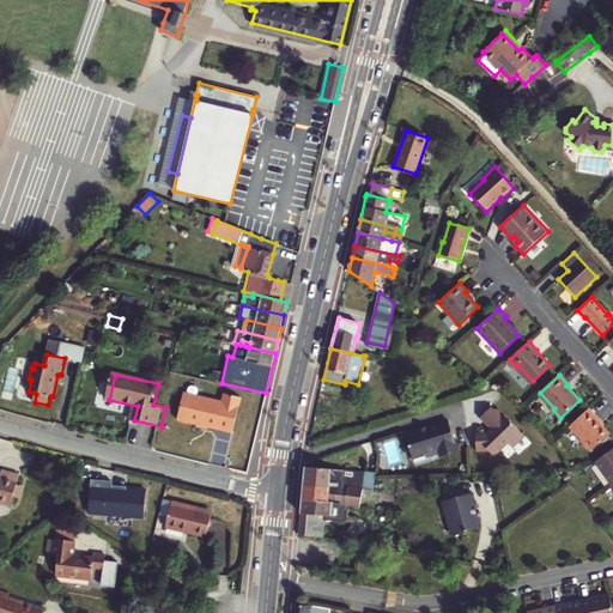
[(202,425),(213,428),(237,432),(244,398),(228,394),(226,402),(187,394),(181,420),(202,425)]
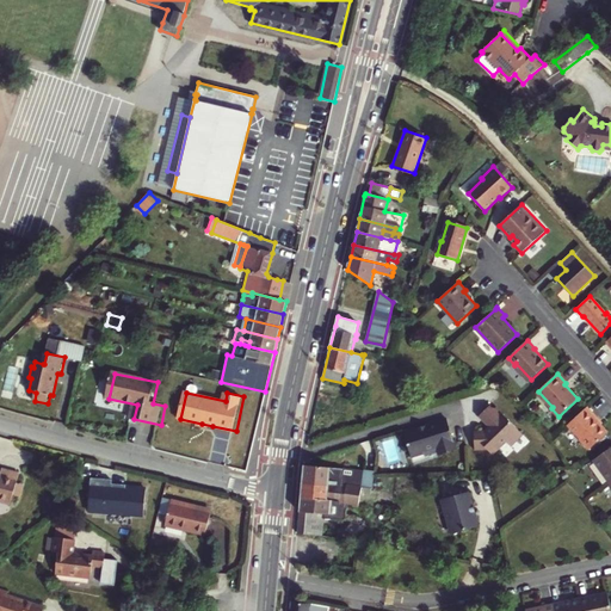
[(494,408),(491,405),(479,417),(489,427),(489,429),(487,431),(485,431),(475,431),(475,450),(487,450),(493,455),(506,442),(511,446),(523,434),(497,407),(494,408)]
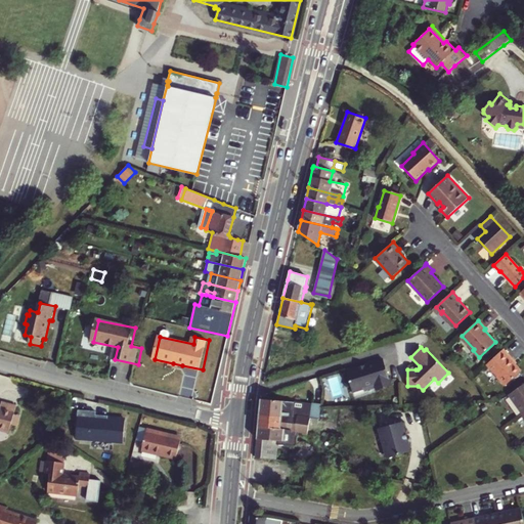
[(517,363),(505,349),(487,364),(503,381),(501,382),(510,390),(523,377),(523,374),(515,364),(517,363)]
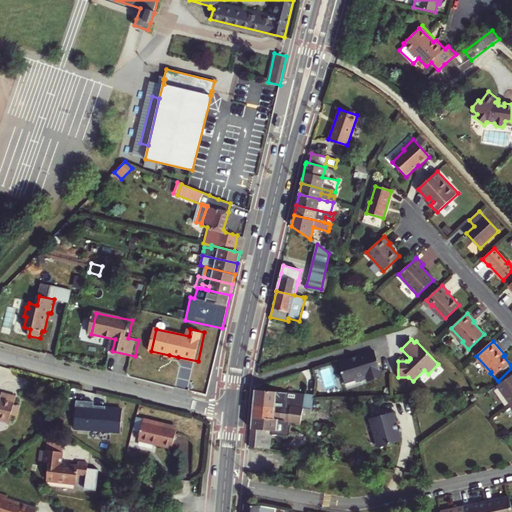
[(352,359),(339,363),(345,383),(356,380),(356,382),(368,378),(369,381),(383,377),(375,352),(356,357),(357,358),(352,360),(352,359)]
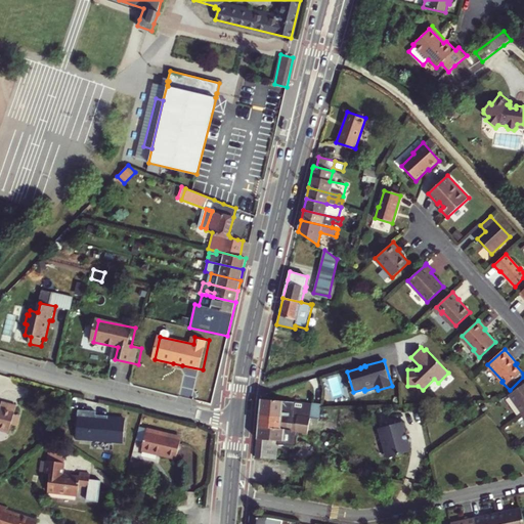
[(523,413),(523,384),(509,395),(523,415),(523,413)]
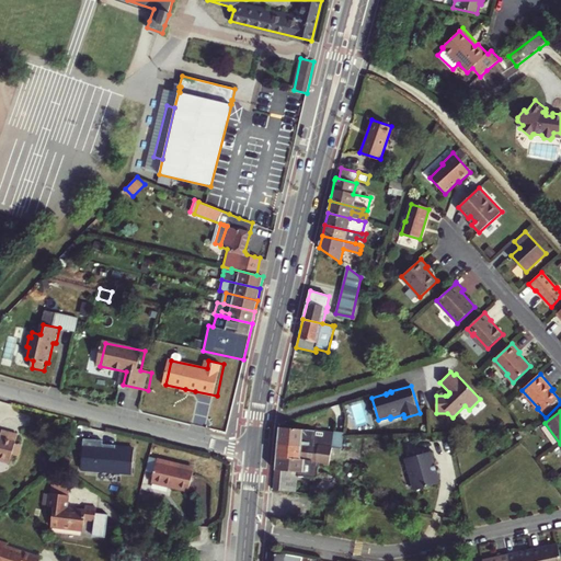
[(320,432),(279,427),(278,443),(318,447),(318,445),(332,448),(334,439),(336,433),(320,432)]
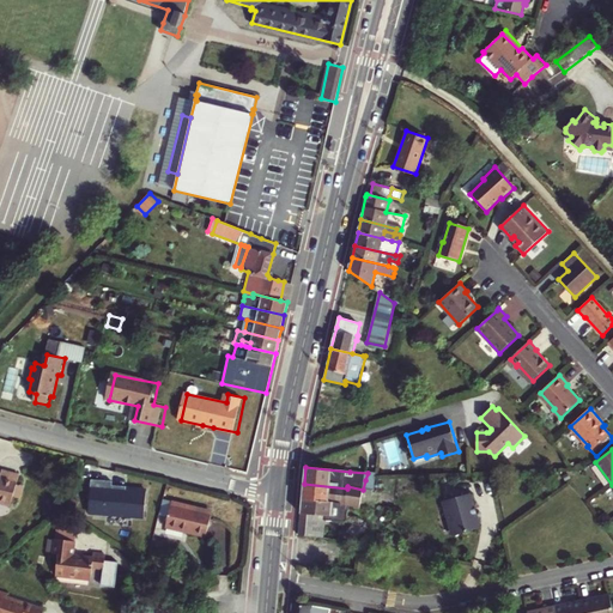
[(0,502),(11,505),(13,496),(22,498),(25,486),(16,484),(19,474),(1,471),(0,474),(0,502)]
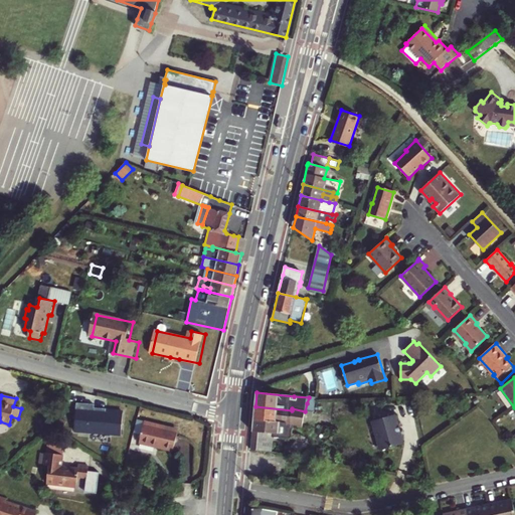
[(94,404),(76,403),(74,432),(121,436),(123,412),(106,410),(106,412),(103,412),(103,409),(94,409),(94,404)]
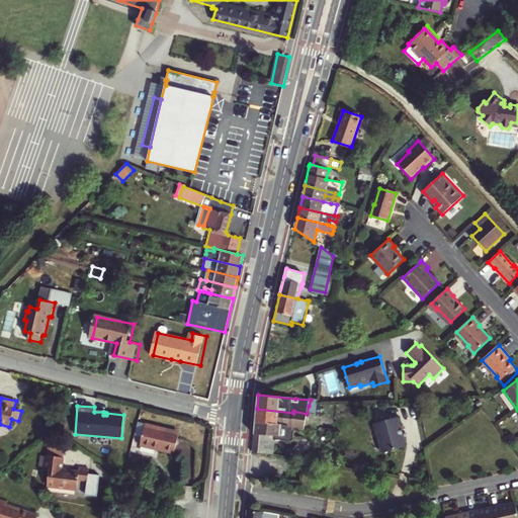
[(307,414),(316,416),(318,406),(309,406),(307,414)]
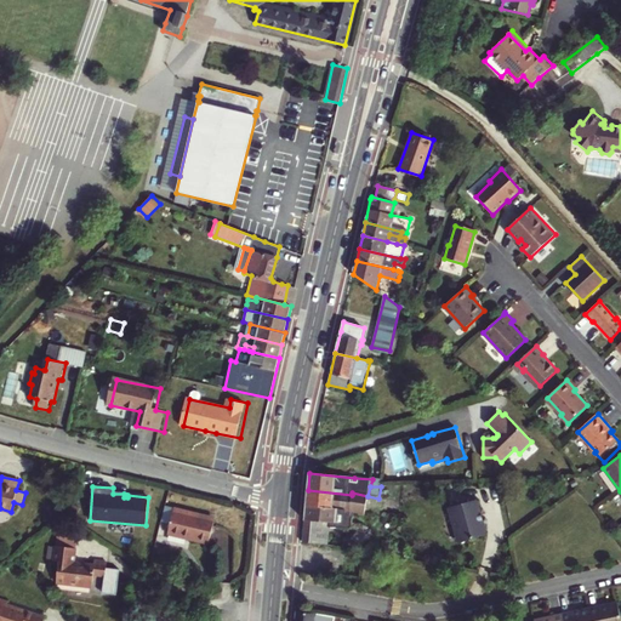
[(336,508),(365,514),(368,496),(352,493),(352,495),(308,490),(307,506),(336,508)]
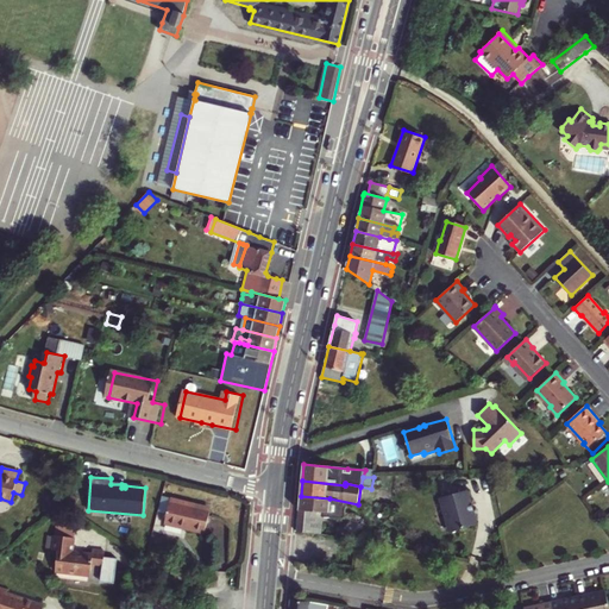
[(468,490),(441,497),(445,509),(444,512),(444,518),(447,521),(451,533),(477,526),(473,510),(471,510),(470,506),(471,506),(468,490)]
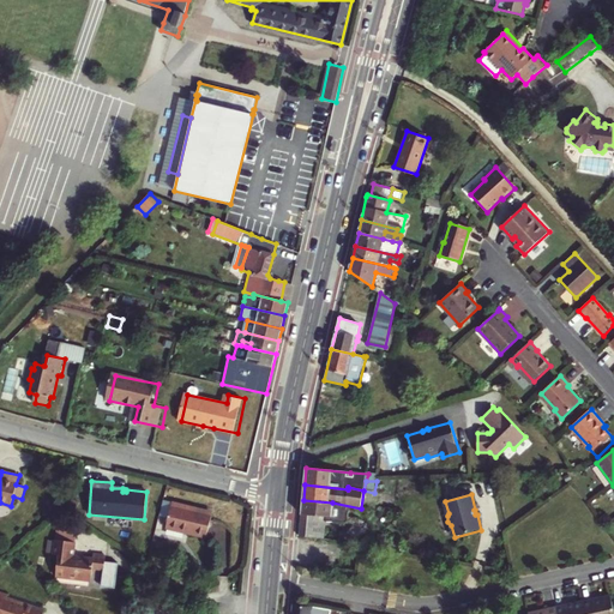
[(172,500),(163,499),(160,516),(168,518),(172,500)]
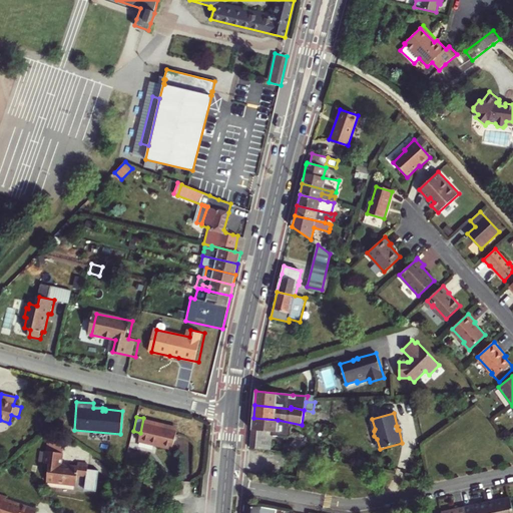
[(336,417),(334,429),(349,432),(350,420),(336,417)]
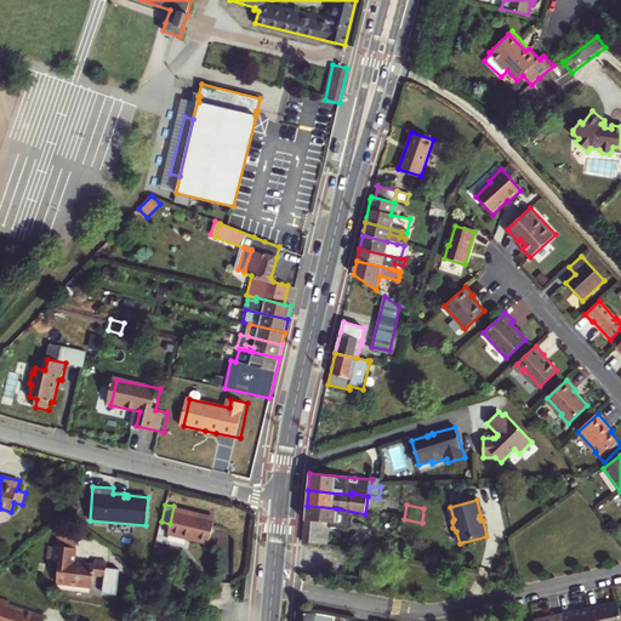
[(174,506),(170,524),(167,534),(208,543),(214,520),(195,516),(195,512),(174,506)]
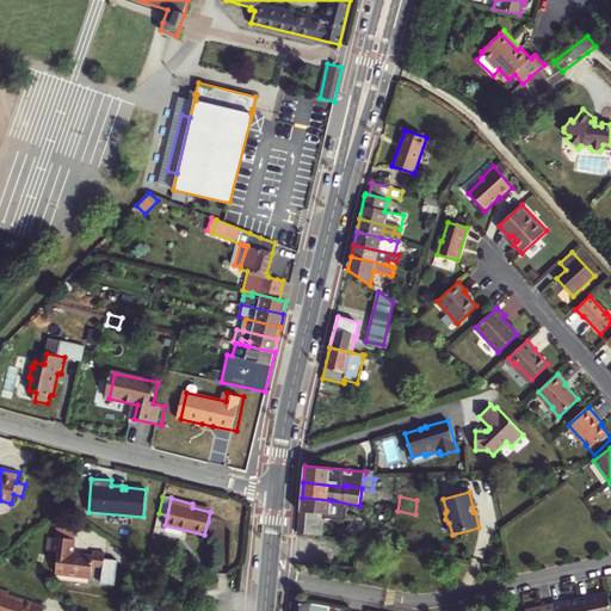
[(395,519),(396,511),(359,506),(331,500),(302,498),(301,512),(325,514),(331,514),(339,516),(339,520),(351,522),(352,511),(360,513),(395,519)]
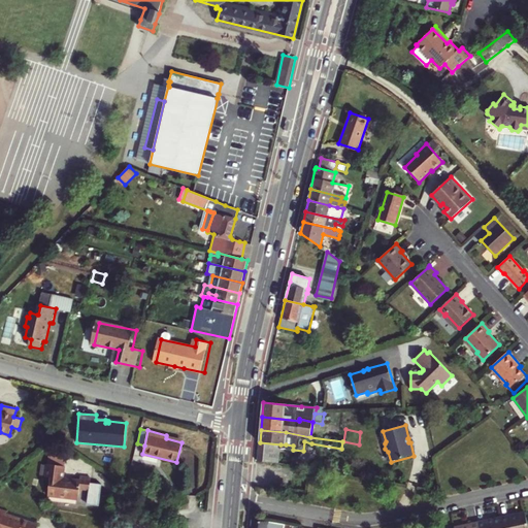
[(281,444),(260,442),(258,462),(274,463),(279,464),(281,444)]
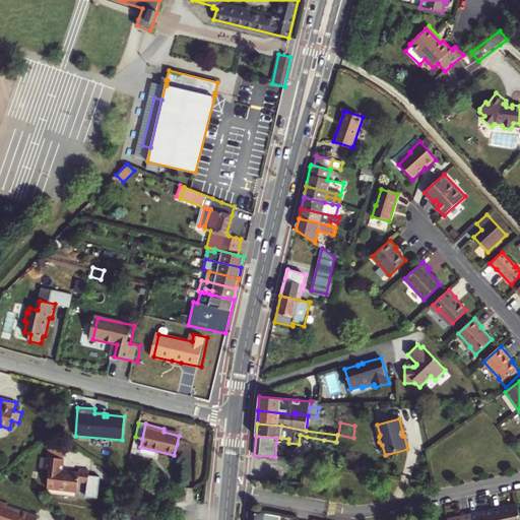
[(63,459),(64,451),(48,449),(47,457),(63,459)]
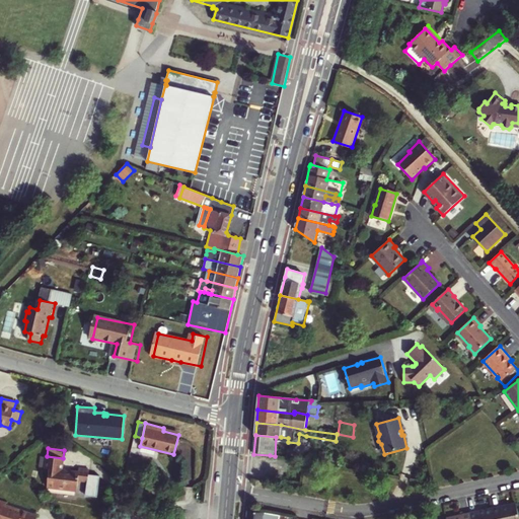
[(49,468),(47,487),(77,490),(78,480),(88,482),(89,469),(78,468),(78,471),(62,469),(63,458),(47,456),(45,468),(49,468)]
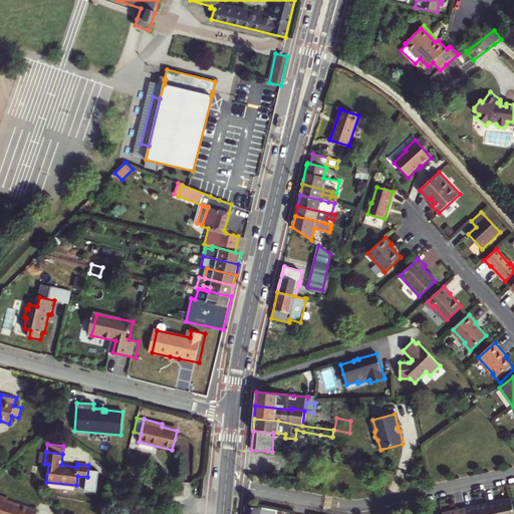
[(7,498),(0,495),(0,513),(34,513),(36,511),(22,506),(22,507),(5,502),(7,498)]
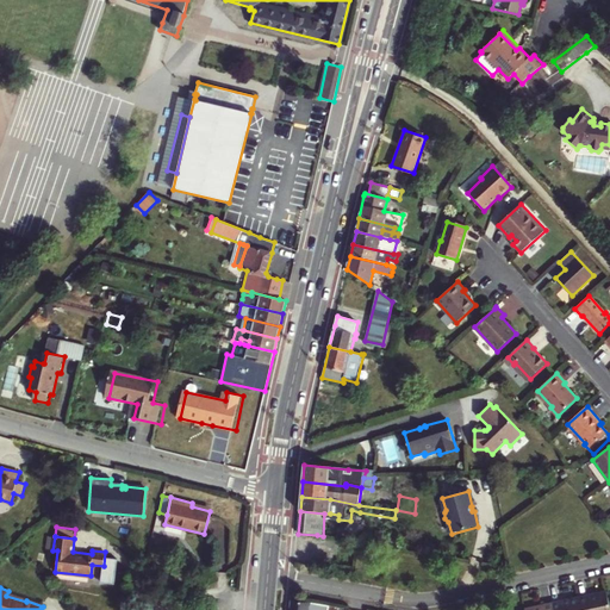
[(579,598),(580,609),(609,609),(607,592),(579,598)]
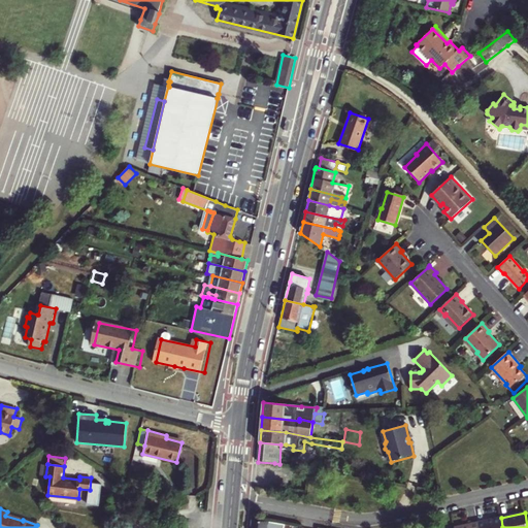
[(477,523),(479,527),(502,527),(501,518),(477,523)]
